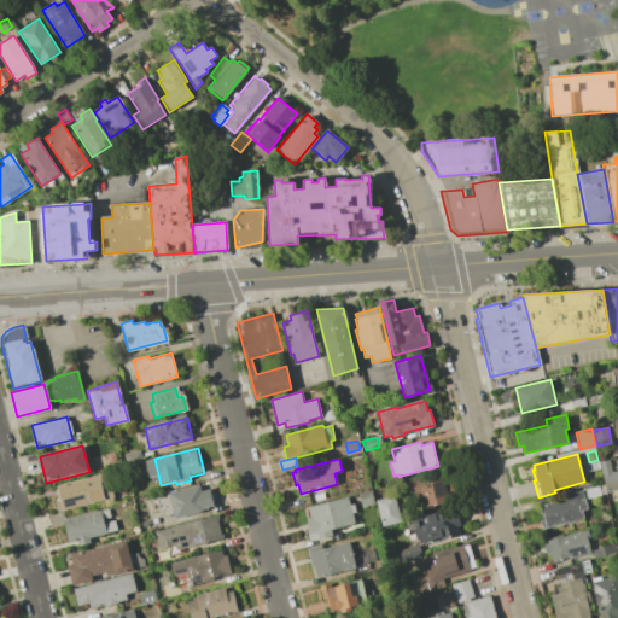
[(617,481),(604,483),(600,462),(610,460),(612,472),(617,471),(617,470),(616,468),(617,462),(617,481)]
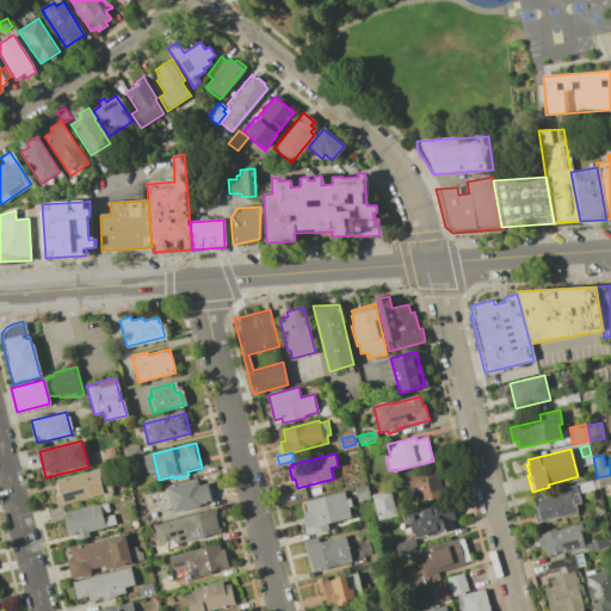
[(406,476),(445,466),(452,495),(413,505),(406,476)]
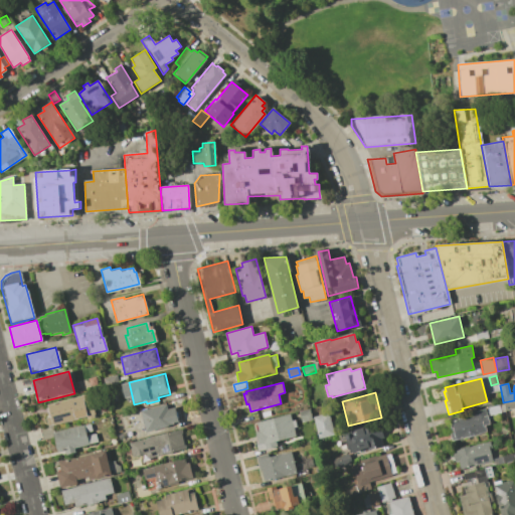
[(48,404),(50,416),(42,418),(44,426),(87,416),(81,396),(48,404)]
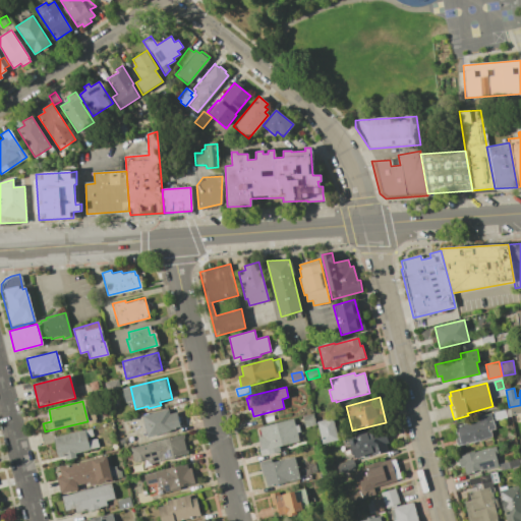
[(520,413),(511,414),(510,408),(509,407),(520,405),(520,413)]
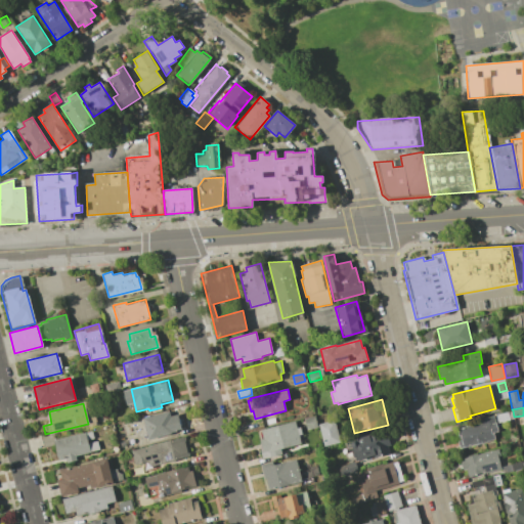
[(110,413),(112,423),(125,420),(123,410),(110,413)]
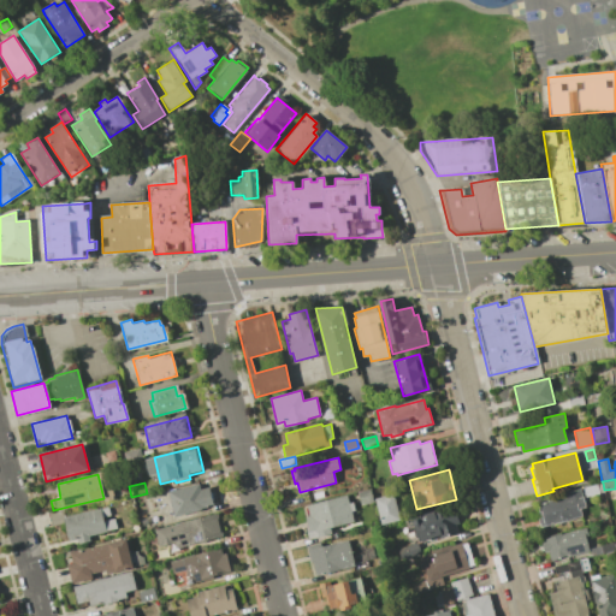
[(582,487),(603,483),(604,490),(604,492),(585,497),(582,487)]
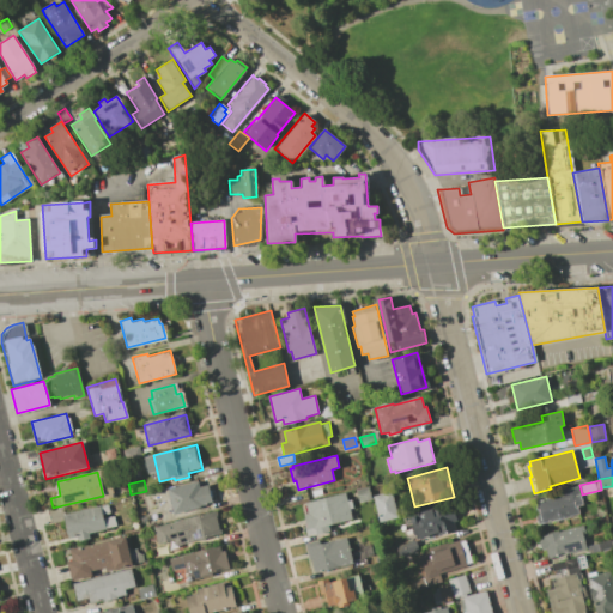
[(167,490),(198,481),(200,487),(208,485),(214,508),(174,517),(167,490)]
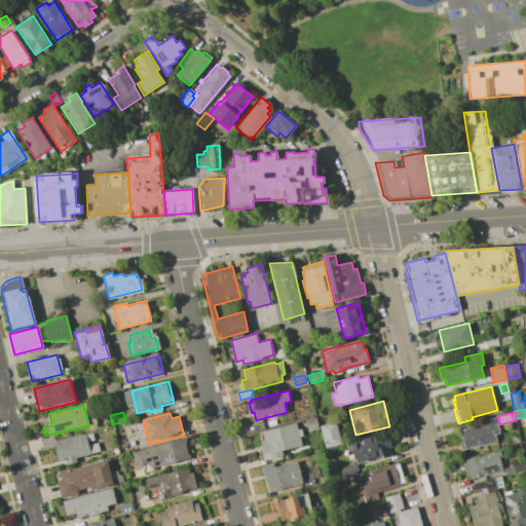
[(308,431),(305,420),(316,417),(320,428),(308,431)]
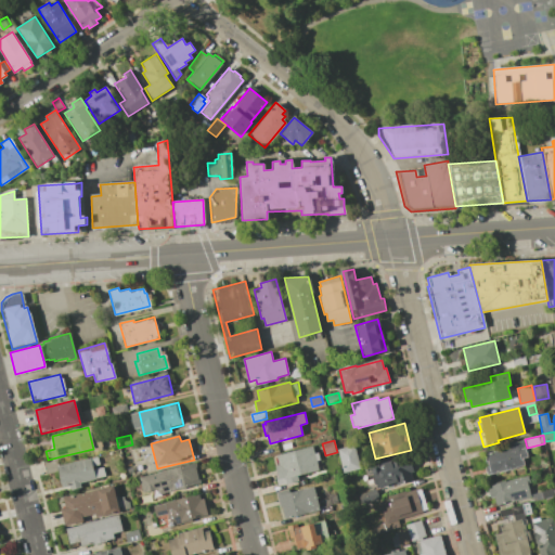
[(487,475),(485,465),(487,465),(485,454),(508,449),(507,444),(523,440),(527,457),(523,459),(524,465),(487,475)]
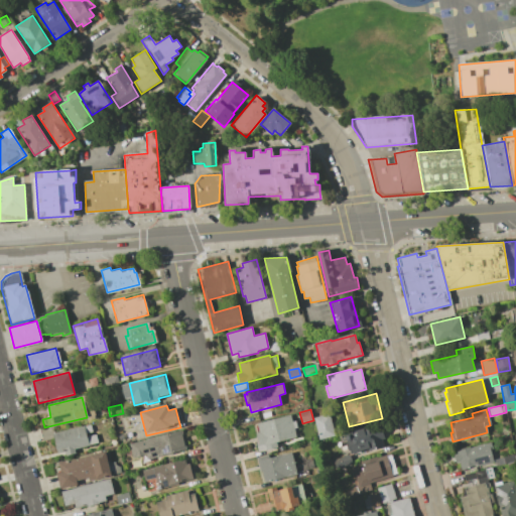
[(319,439),(313,417),(330,413),(335,435),(319,439)]
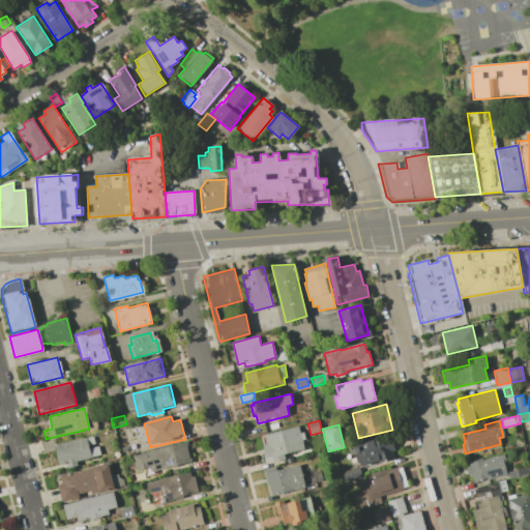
[(271,462),(266,463),(264,455),(265,455),(263,445),(266,444),(264,435),(299,427),(304,449),(284,454),(285,460),(271,463),(271,462)]
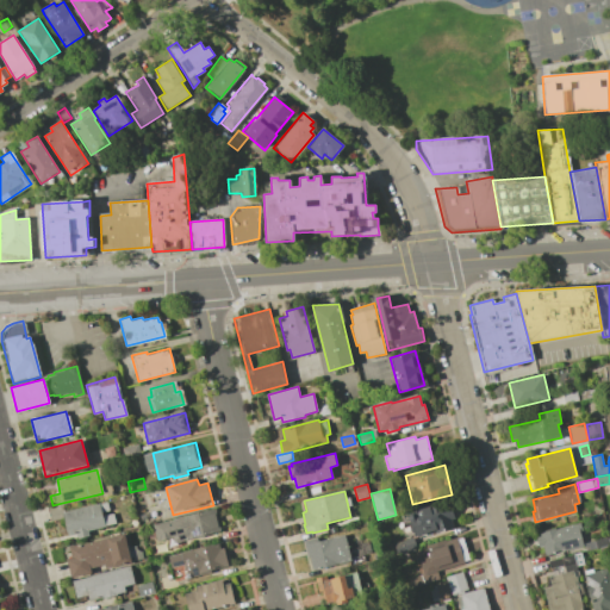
[(63,512),(68,535),(76,534),(78,540),(89,537),(88,530),(105,527),(100,505),(63,512)]
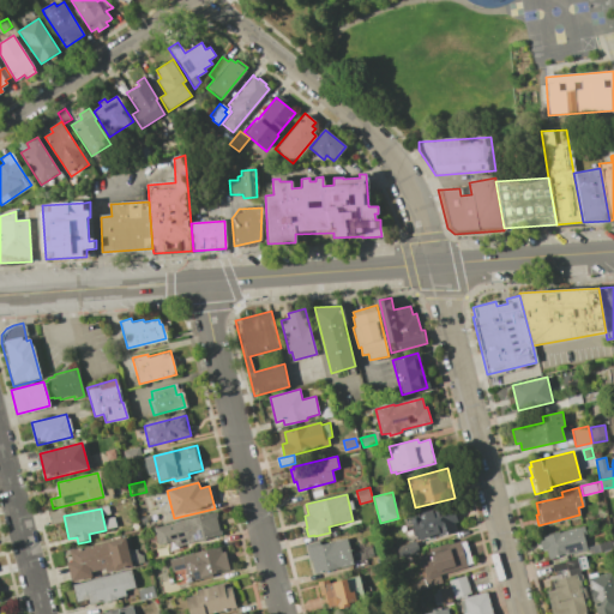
[(456,513),(458,522),(455,523),(457,530),(440,535),(440,534),(417,540),(416,536),(414,535),(411,527),(414,524),(411,516),(438,510),(440,517),(456,513)]
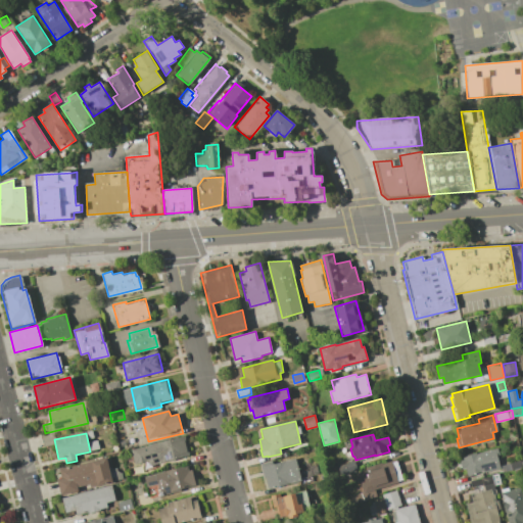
[(135,465),(131,449),(184,437),(188,455),(148,465),(148,462),(135,465)]
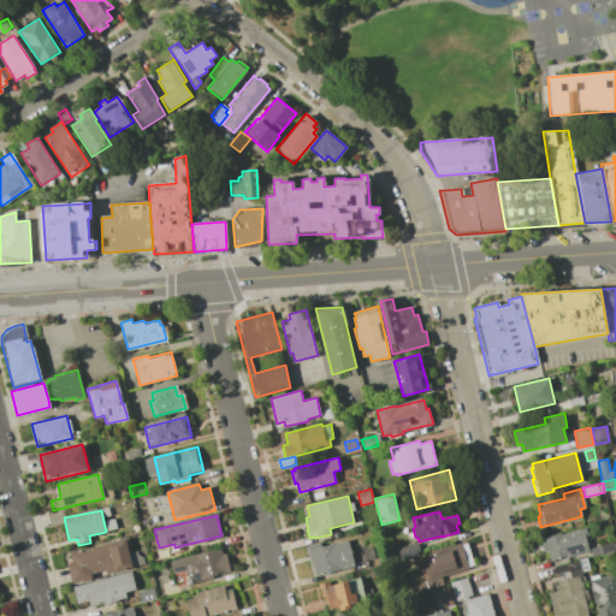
[(586,528),(588,537),(586,537),(590,551),(551,561),(549,551),(544,552),(542,543),(546,542),(545,538),(586,528)]
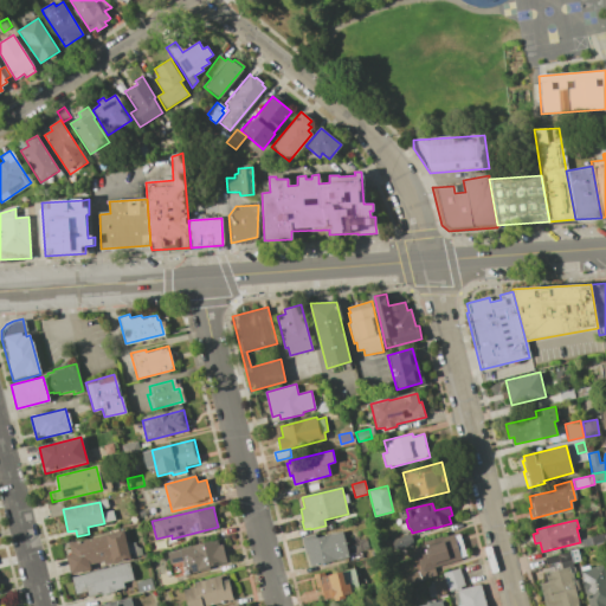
[(69,543),(72,554),(66,556),(71,575),(91,571),(90,566),(104,562),(104,566),(131,560),(123,529),(69,543)]
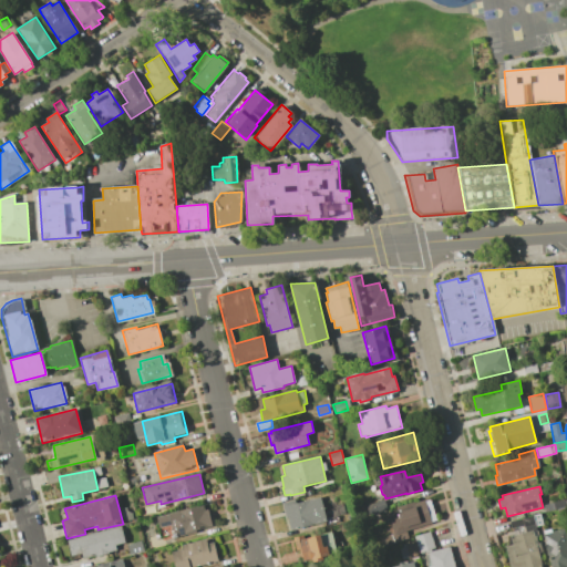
[(288,517),(286,517),(282,503),(295,500),(296,503),(320,496),(327,522),(291,531),(288,517)]
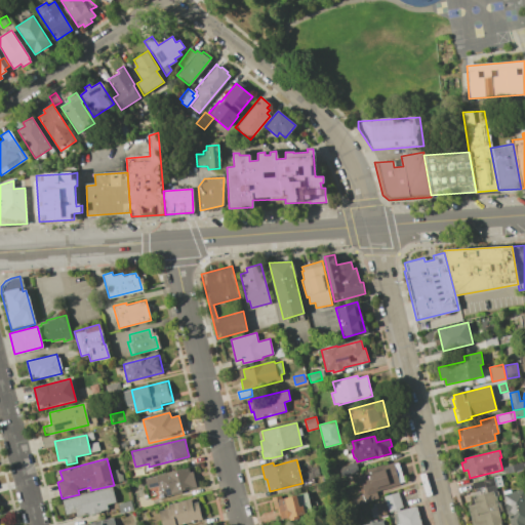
[(385,466),(394,462),(394,463),(398,462),(404,482),(400,483),(400,484),(375,491),(378,498),(352,507),(349,498),(364,493),(362,485),(360,485),(358,479),(360,478),(359,475),(367,473),(366,470),(385,465),(385,466)]
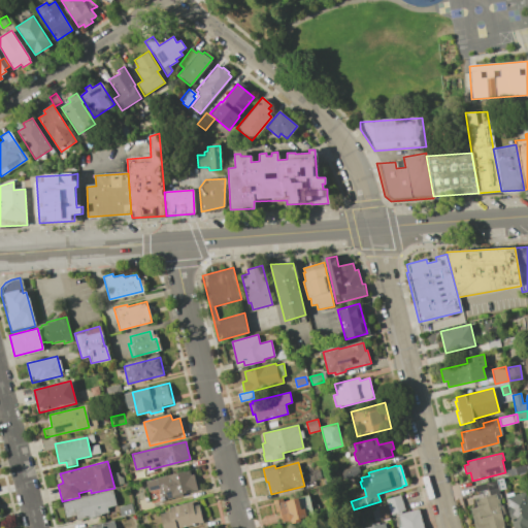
[(505,470),(525,465),(527,472),(507,476),(505,470)]
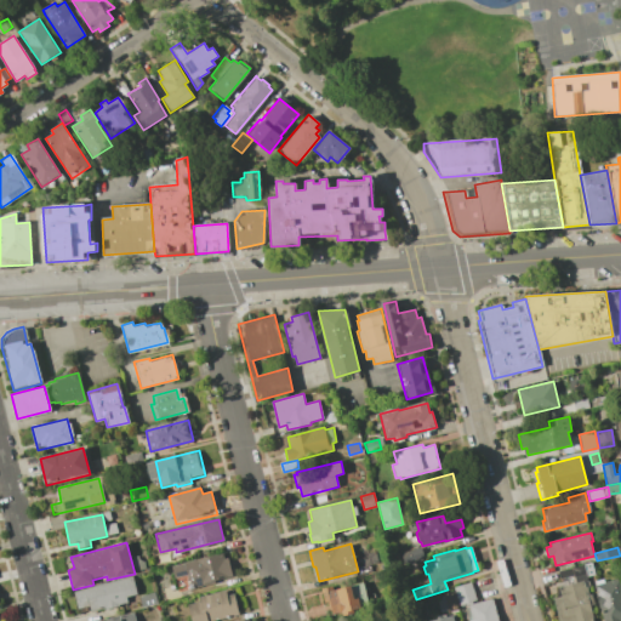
[(399,554),(403,564),(422,557),(419,548),(399,554)]
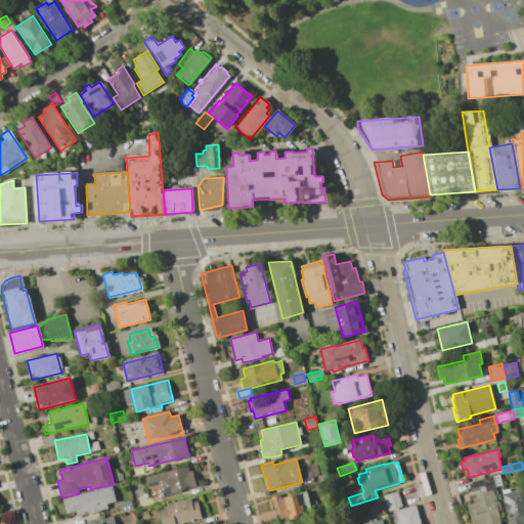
[(142,478),(189,466),(190,470),(194,469),(199,487),(159,497),(158,495),(148,497),(142,478)]
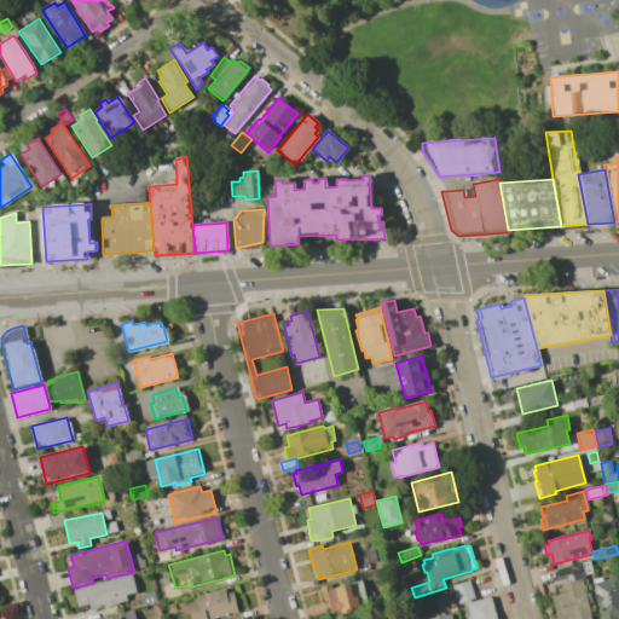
[(585,574),(582,562),(590,561),(593,573),(585,574)]
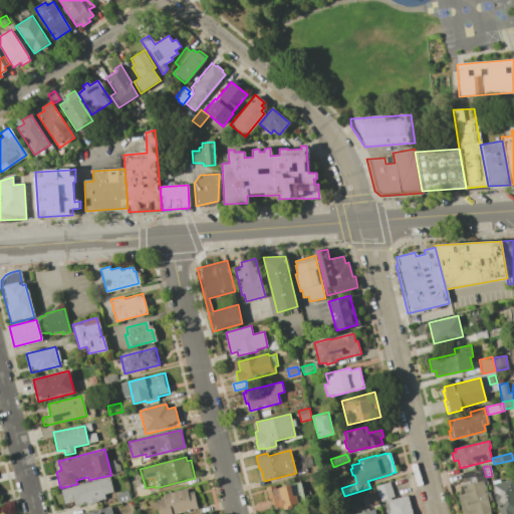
[(486,487),(487,493),(489,492),(491,500),(488,501),(491,513),(462,513),(458,496),(465,494),(463,486),(476,483),(475,476),(464,479),(462,473),(473,470),(483,467),(488,487),(486,487)]
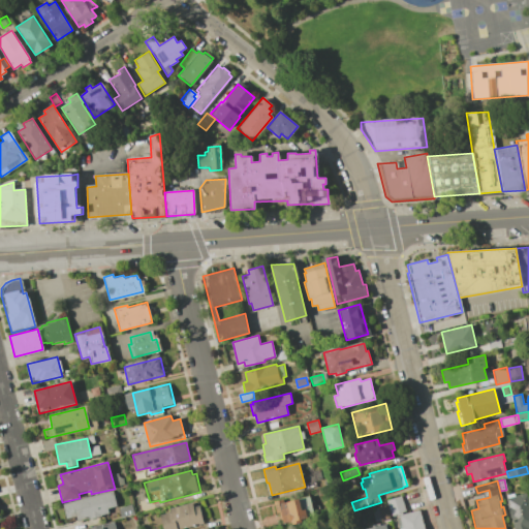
[(63,504),(113,491),(117,506),(106,508),(109,514),(78,522),(75,517),(67,519),(63,504)]
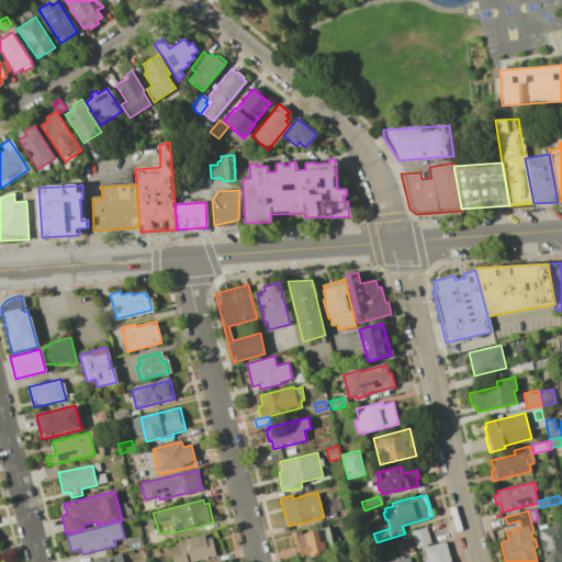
[(539,529),(538,526),(546,524),(547,527),(560,524),(561,532),(561,560),(561,561),(546,561),(538,529),(539,529)]
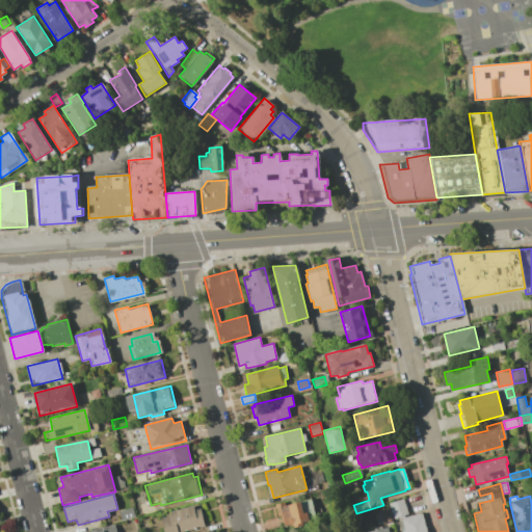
[(311,499),(316,519),(310,520),(310,521),(303,523),(303,525),(294,528),(294,525),(292,526),(292,525),(286,526),(283,514),(278,515),(275,504),(284,502),(285,506),(311,499)]
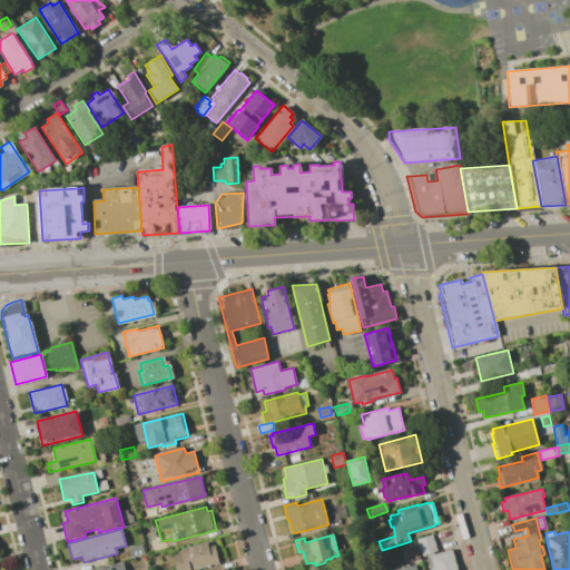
[(416,540),(432,534),(438,551),(422,556),(416,540)]
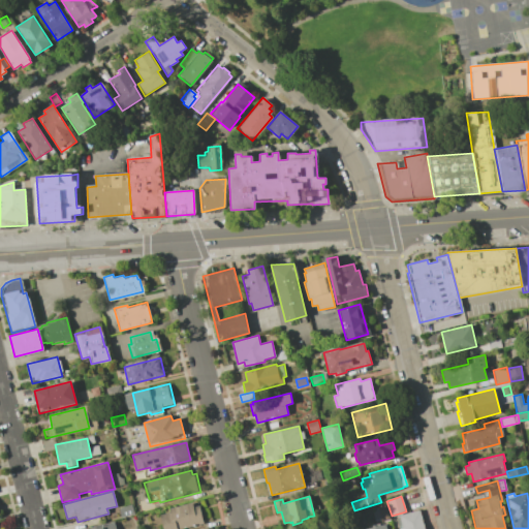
[(198,506),(203,524),(183,528),(162,528),(159,517),(170,514),(169,509),(193,502),(195,507),(198,506)]
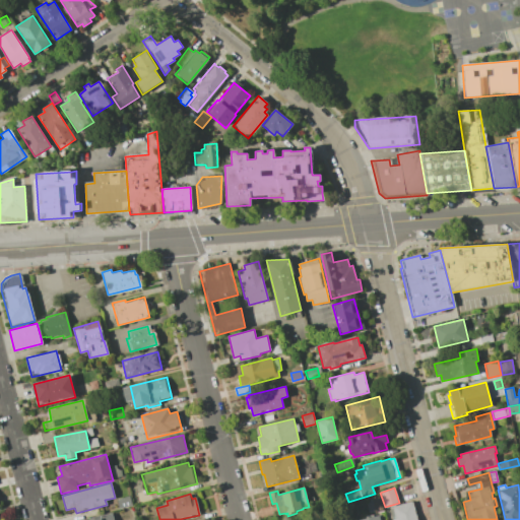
[(369,499),(372,499),(371,497),(381,495),(384,510),(375,512),(369,513),(367,502),(370,502),(369,499)]
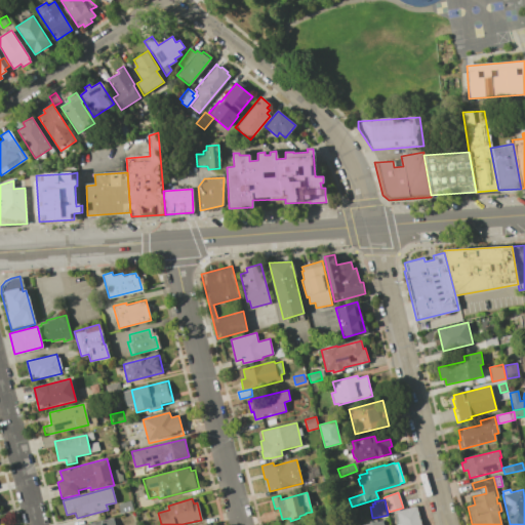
[(118,505),(120,515),(133,512),(131,501),(118,505)]
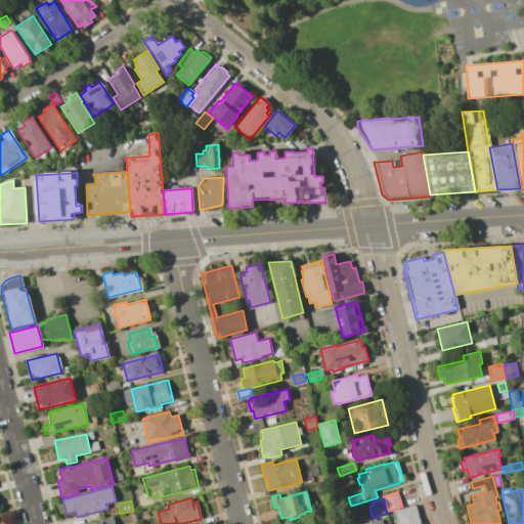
[(395,523),(393,513),(396,512),(396,511),(416,506),(420,523),(395,523)]
